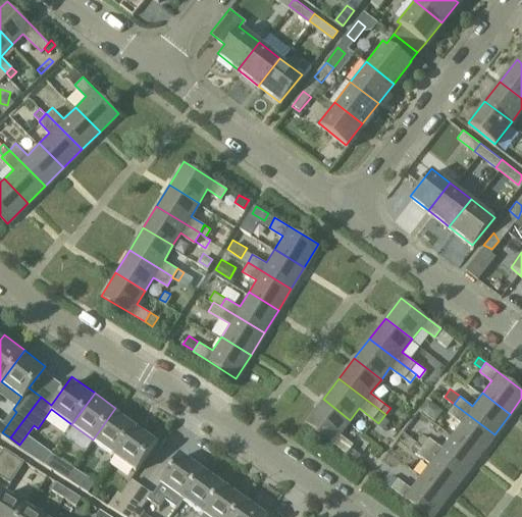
[(340,433),(350,420),(323,399),(306,421),(346,452),(352,444),(340,433)]
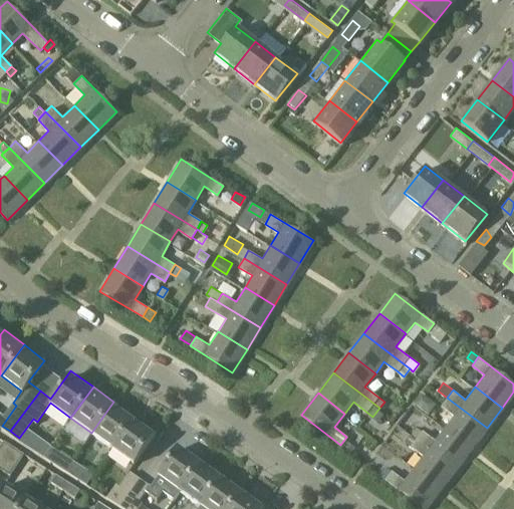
[(472,448),(487,428),(447,398),(441,406),(454,415),(445,427),(472,448)]
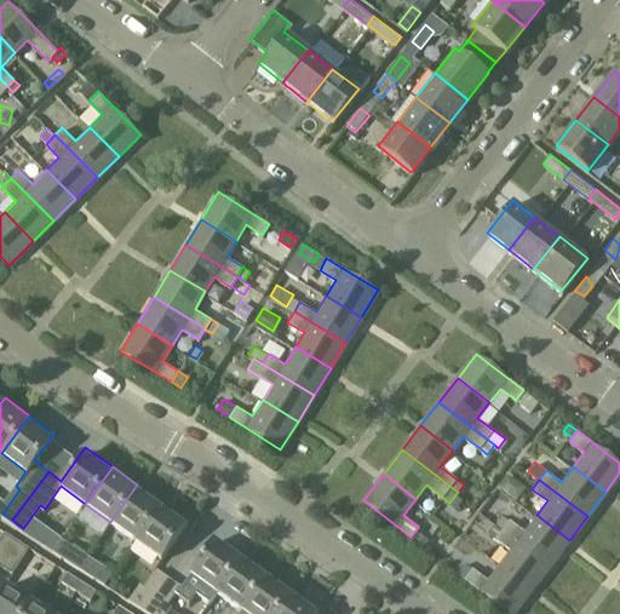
[(135,539),(162,501),(137,485),(110,522),(135,539)]
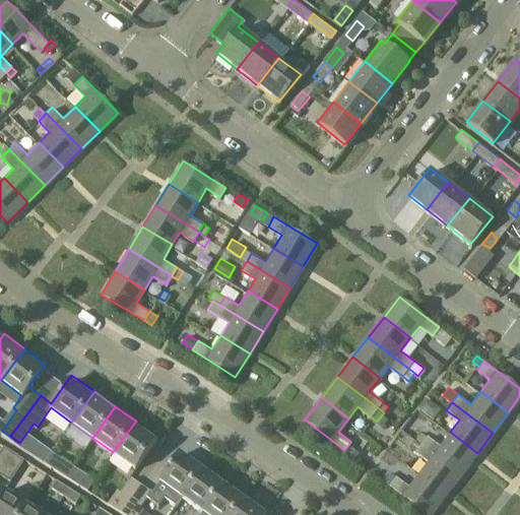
[(388,434),(393,420),(383,415),(377,430),(388,434)]
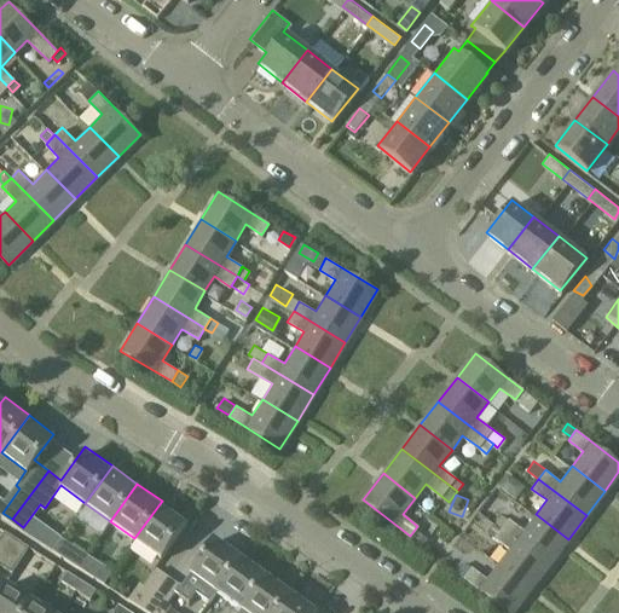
[(162,501),(134,538),(160,556),(186,519),(162,501)]
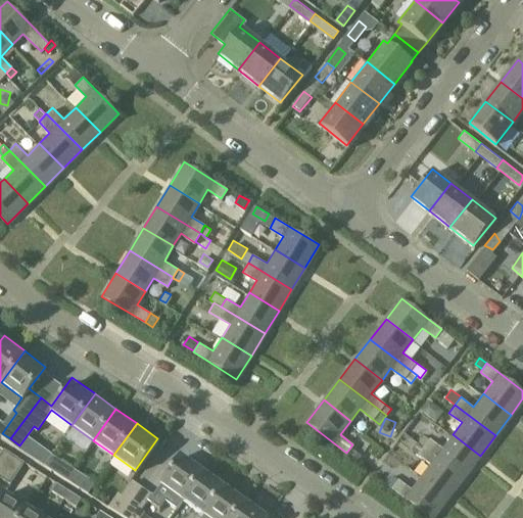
[(406,432),(400,438),(408,443),(412,448),(417,440),(413,437),(406,432)]
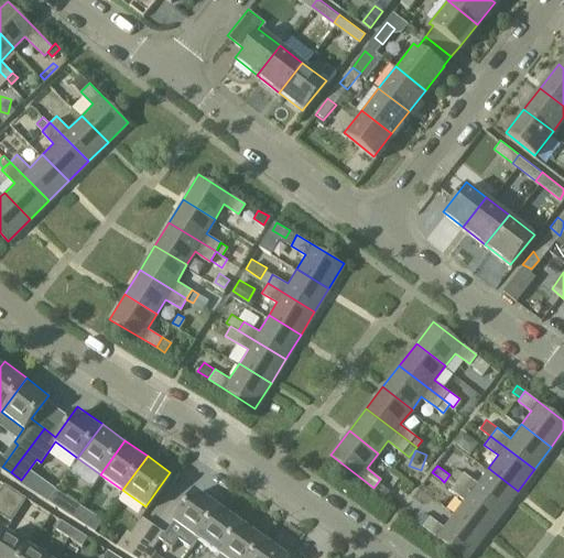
[(456,467),(451,473),(457,479),(463,472),(456,467)]
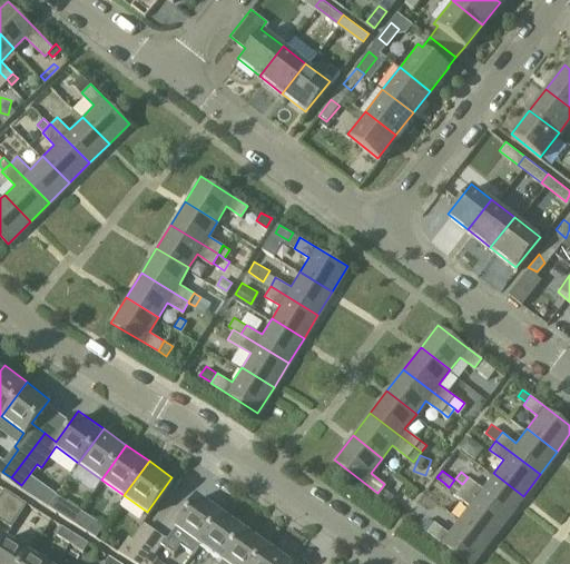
[(507,517),(523,496),(493,473),(482,487),(468,477),(462,484),(507,517)]
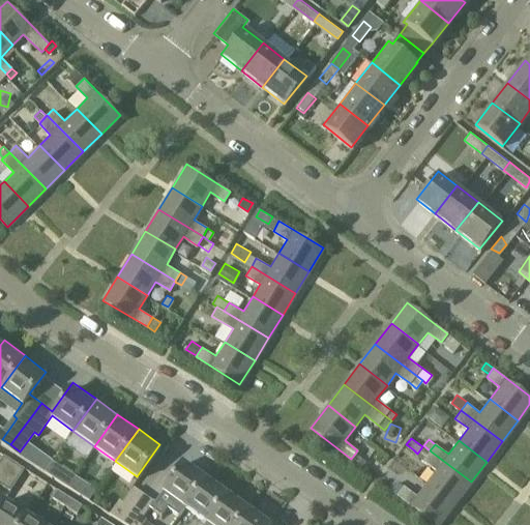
[(422,460),(430,450),(423,445),(422,446),(417,454),(416,455),(422,460)]
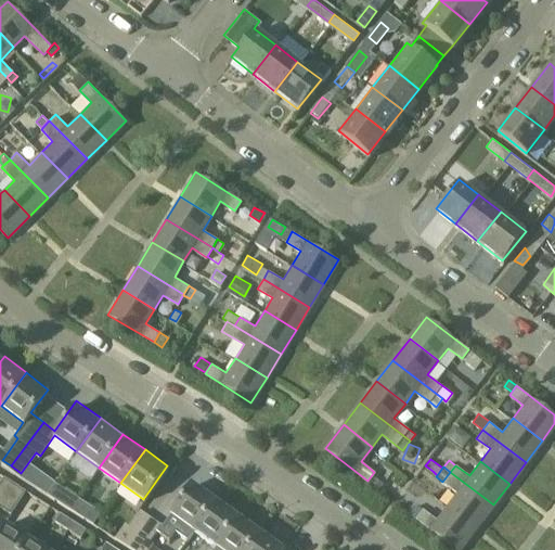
[(476,526),(493,504),(450,472),(442,482),(456,491),(447,504),(476,526)]
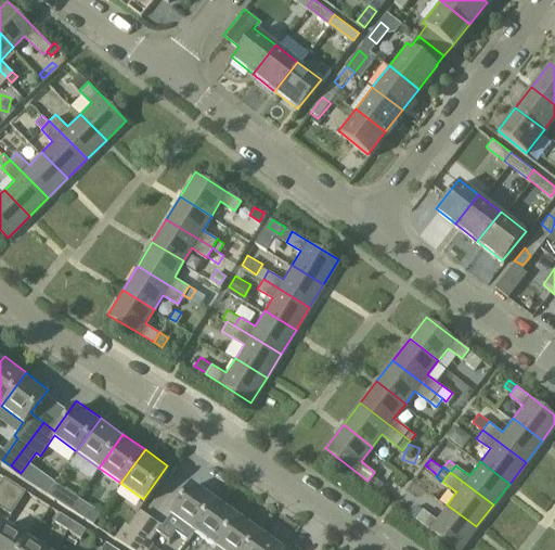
[(4,476),(0,483),(0,503),(1,502),(14,483),(4,476)]
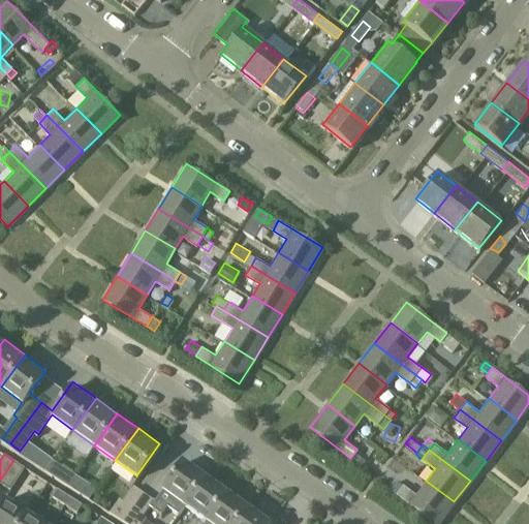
[(185,504),(208,472),(185,457),(162,488),(185,504)]
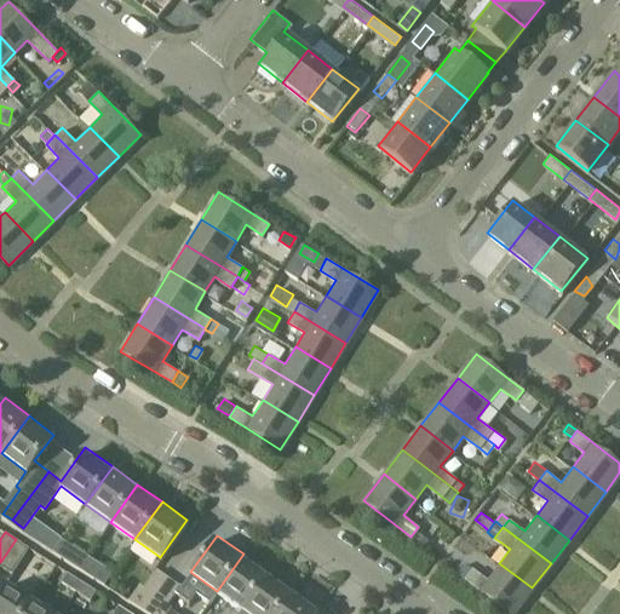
[(86,554),(61,538),(53,549),(79,564),(86,554)]
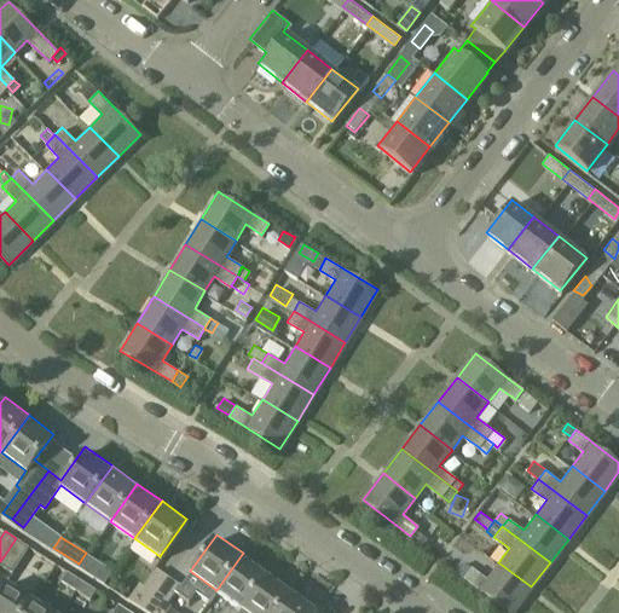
[(16,538),(1,560),(11,567),(27,545),(16,538)]
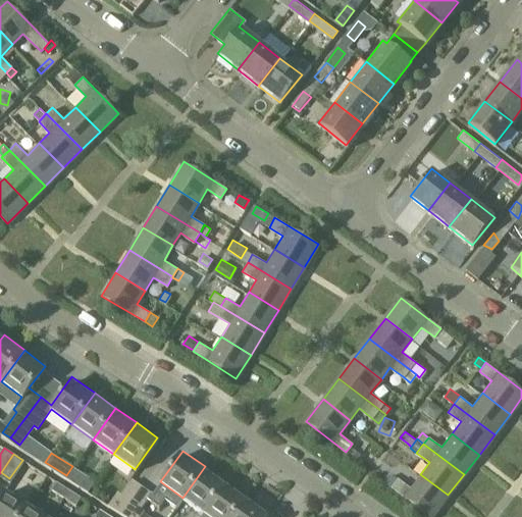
[(93,478),(72,466),(66,475),(87,488),(93,478)]
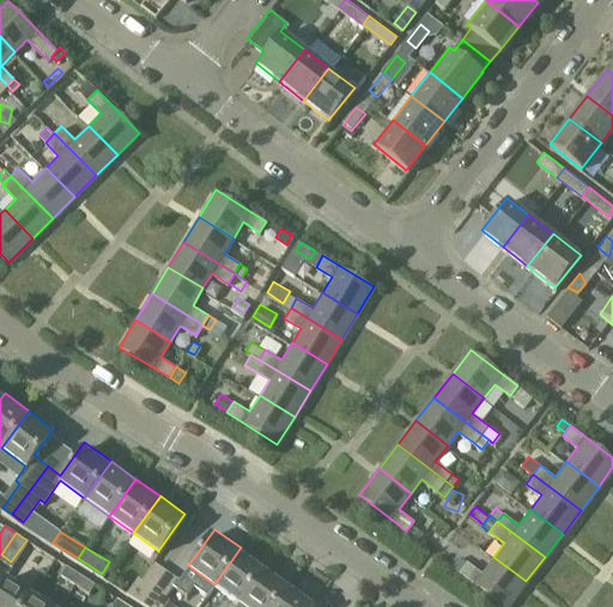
[(240,601),(265,565),(241,547),(214,584),(240,601)]
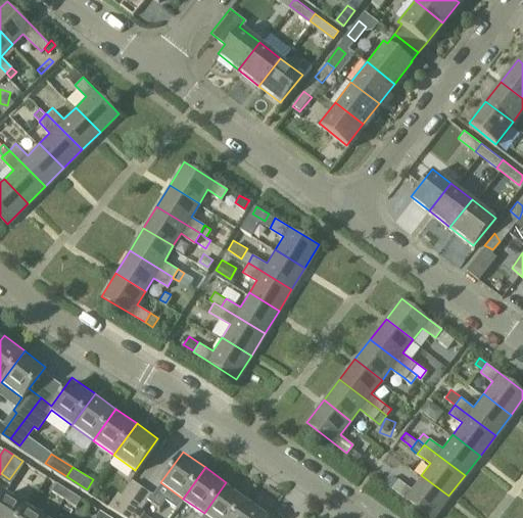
[(431,517),(448,496),(421,475),(411,488),(398,478),(391,473),(384,482),(431,517)]
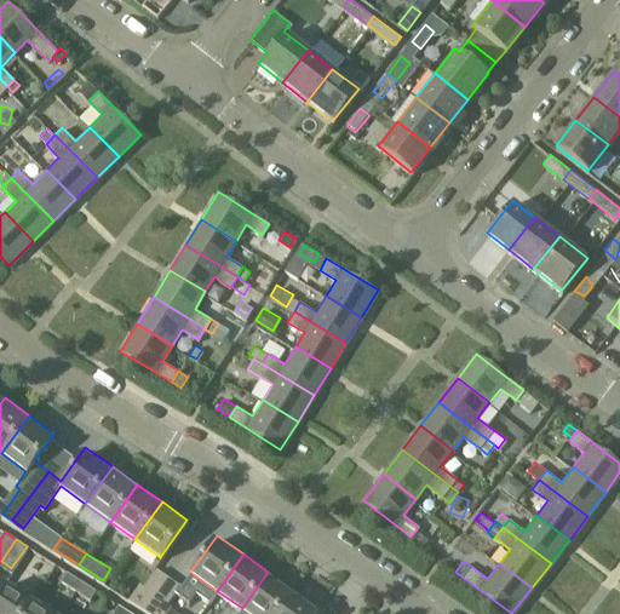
[(144,608),(168,575),(155,566),(142,584),(139,581),(127,597),(144,608)]
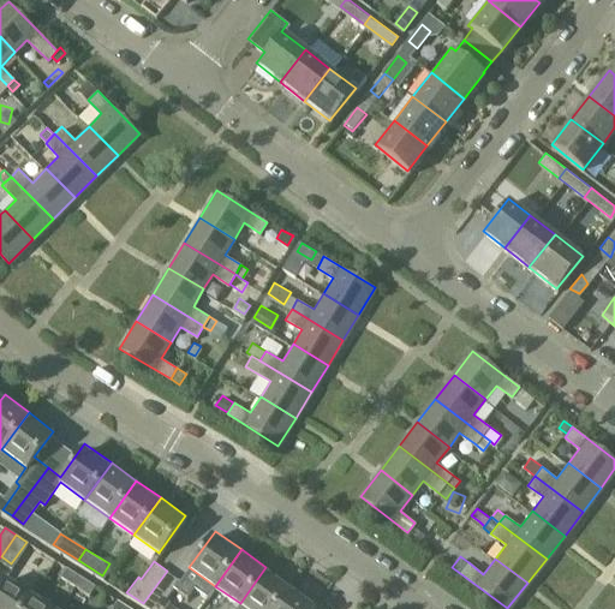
[(76,584),(82,574),(67,565),(61,574),(76,584)]
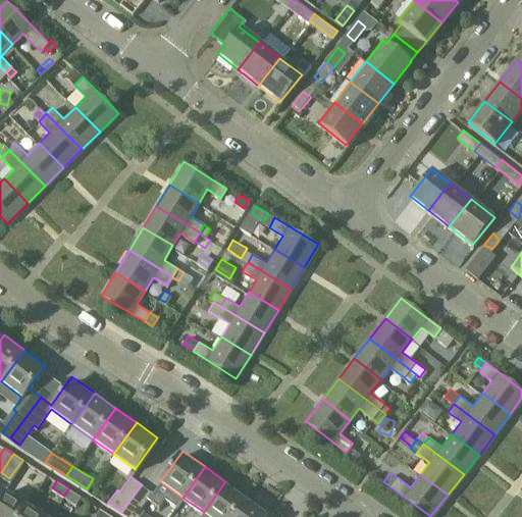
[(210,516),(230,516),(247,496),(225,481),(204,512),(210,516)]
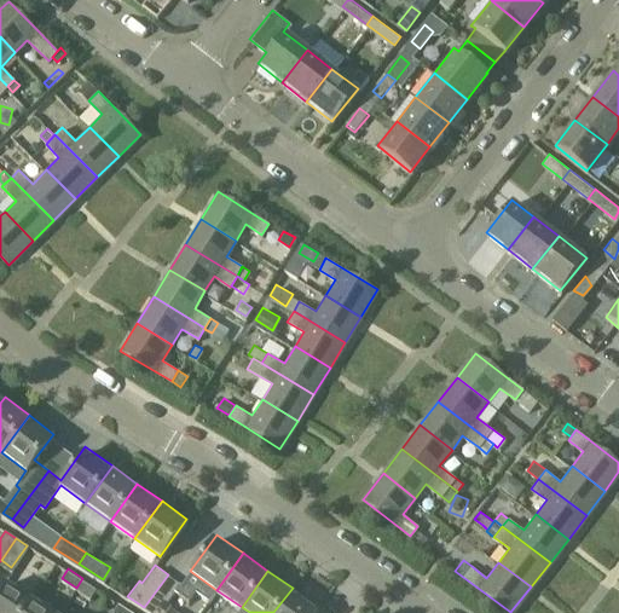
[(168,574),(144,607),(152,612),(162,612),(183,585),(168,574)]
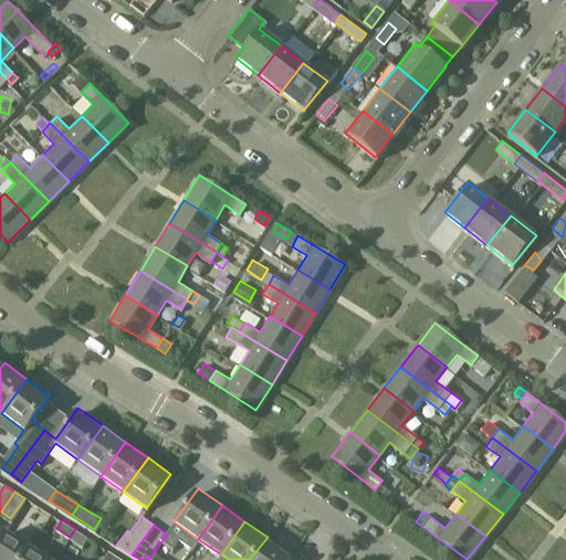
[(75,528),(70,537),(83,546),(88,537),(75,528)]
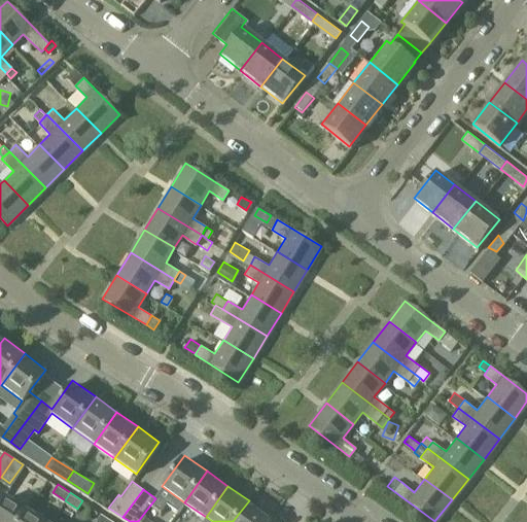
[(0,521),(19,521),(28,510),(4,494),(0,500),(0,521)]
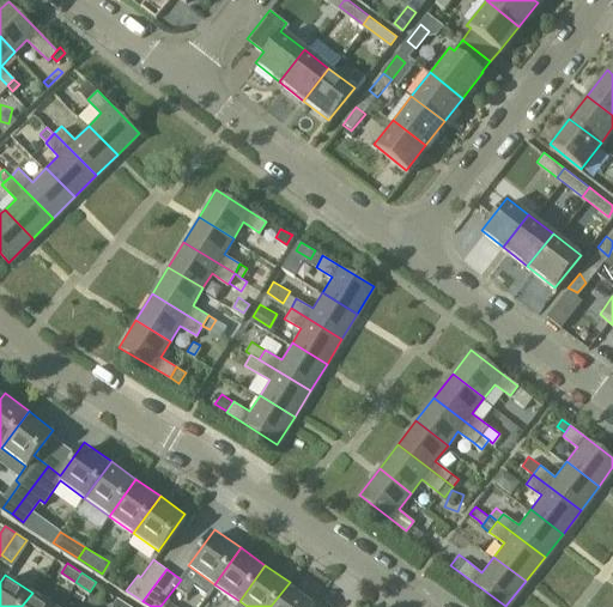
[(290,582),(271,606),(309,606),(315,600),(290,582)]
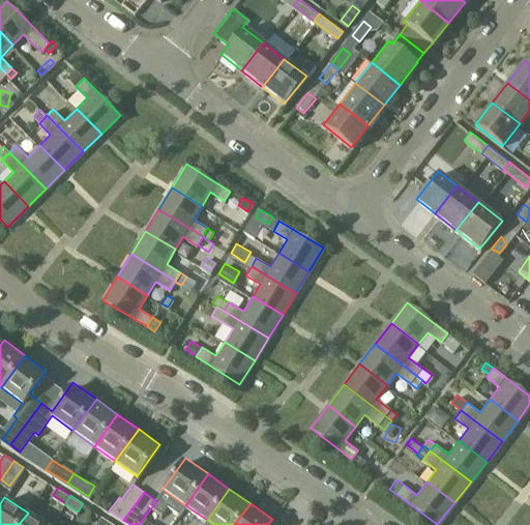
[(47,524),(28,513),(19,524),(47,524)]
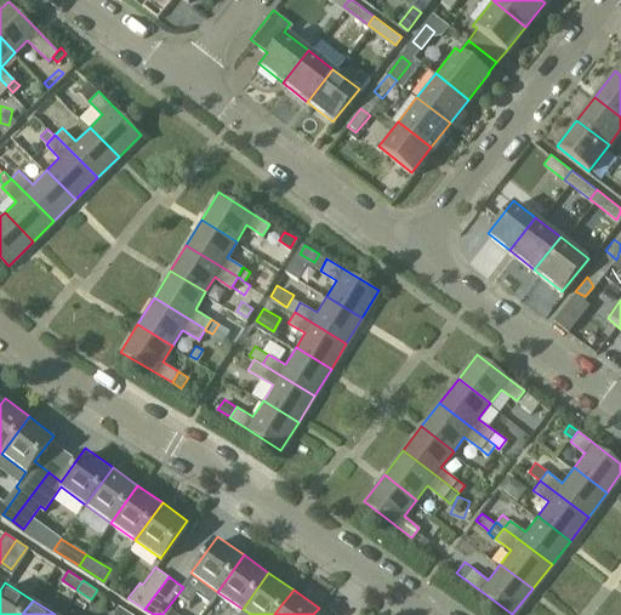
[(113,614),(132,614),(134,614),(119,604),(113,614)]
